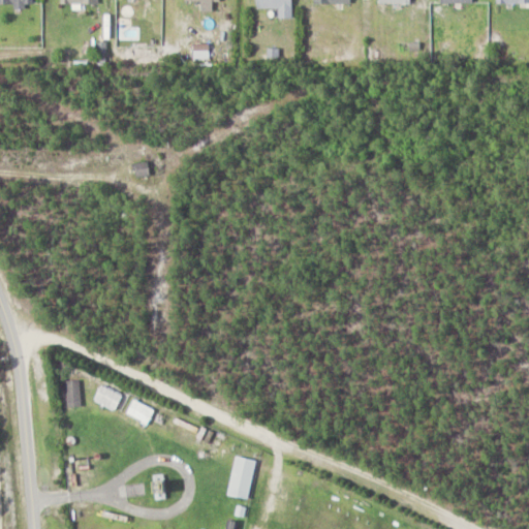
[(293,20),(293,0),(258,0),(259,9),(281,9),(281,20),(293,20)]
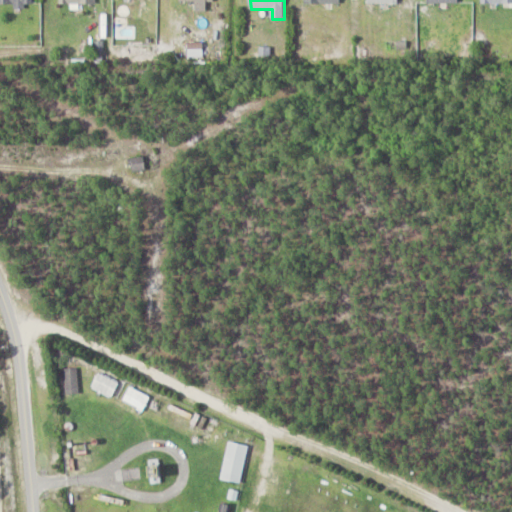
[(132,172),(147,169),(144,156),(129,159),(132,172)]
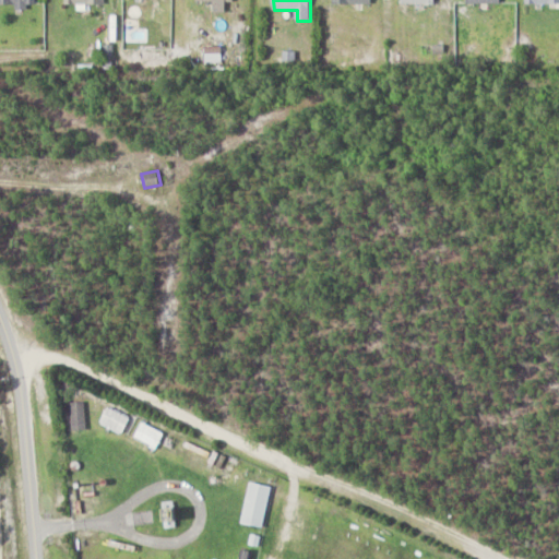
[(86,401),(70,401),(70,430),(86,430),(86,401)]
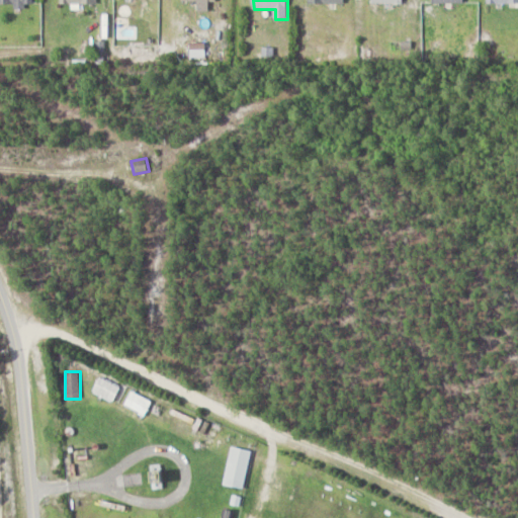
[(93,391),(113,401),(120,387),(100,377),(93,391)]
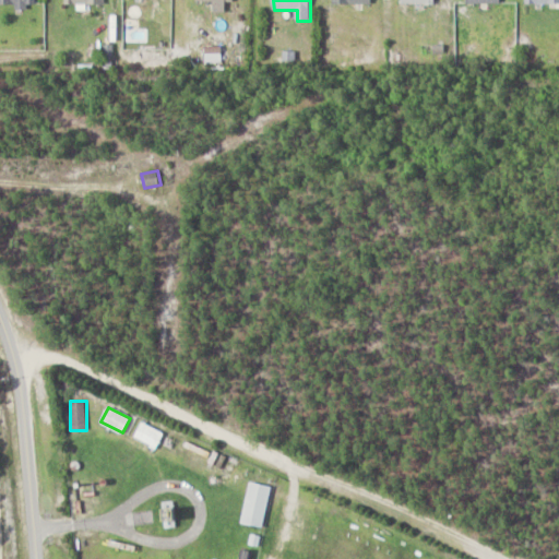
[(133,436),(157,448),(165,433),(142,421),(133,436)]
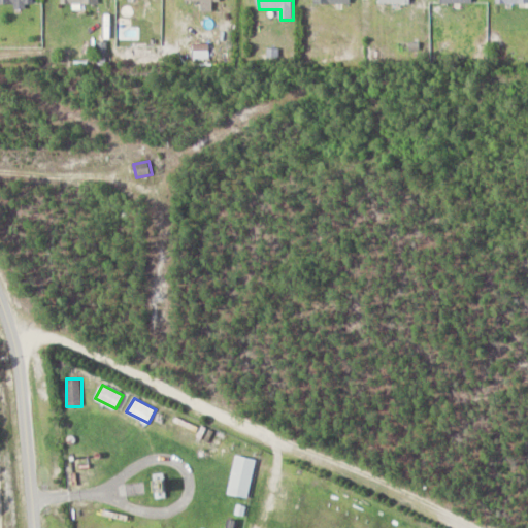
[(236,456),(227,494),(246,499),(256,460),(236,456)]
